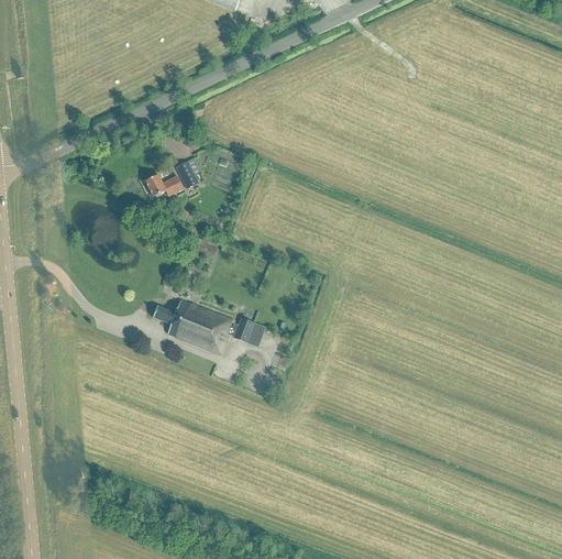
[(213,0),(234,9),(238,0),(213,0)]
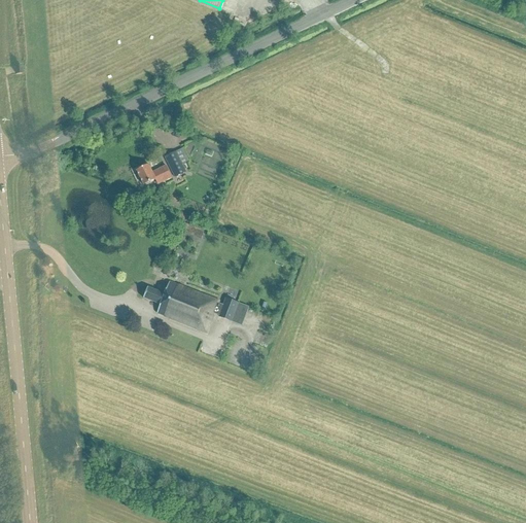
[(173,175),(181,171),(184,169),(181,162),(187,158),(180,144),(162,153),(173,175)]
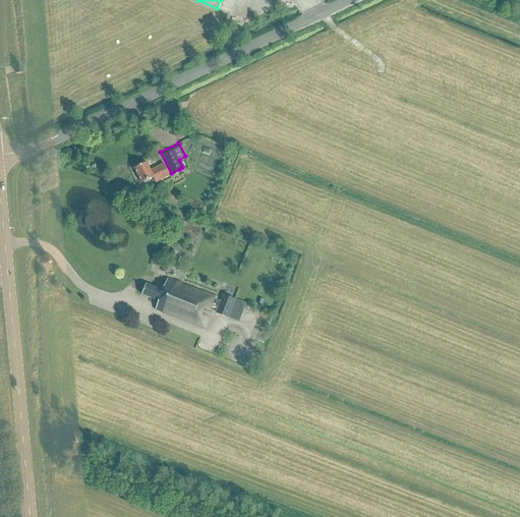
[(163,161),(160,162),(150,167),(146,159),(133,165),(140,180),(152,174),(155,180),(169,173),(163,161)]
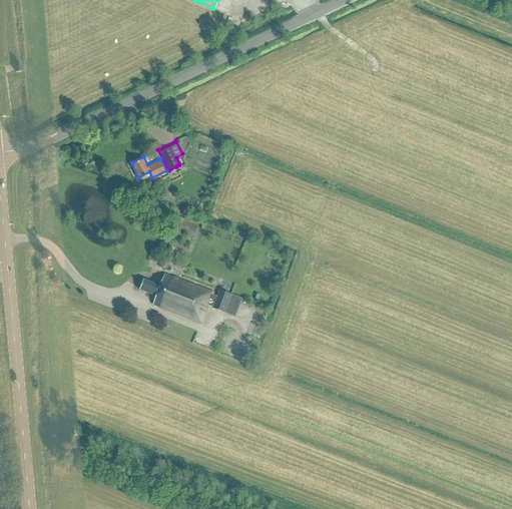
[(163,267),(167,259),(166,258),(162,256),(162,257),(161,257),(158,264),(163,267)]
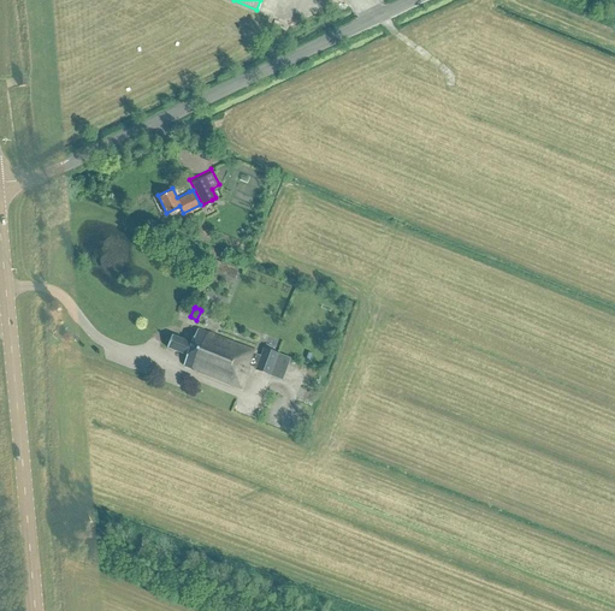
[(259,353),(254,350),(255,348),(196,325),(191,339),(171,332),(166,344),(187,353),(182,362),(241,385),(249,363),(254,365),(253,367),(268,373),(277,350),(261,344),(259,353)]
